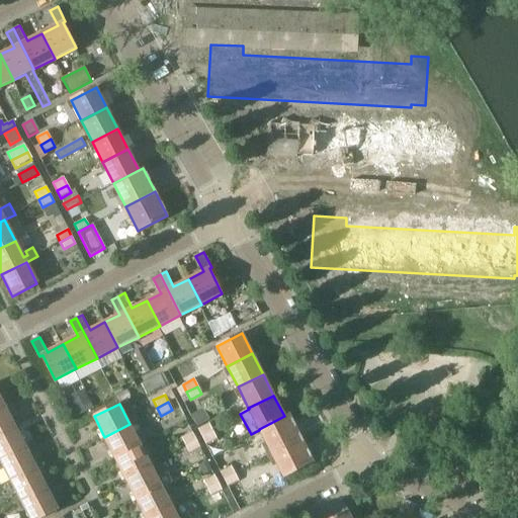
[(0,433),(14,426),(4,406),(0,407),(0,433)]
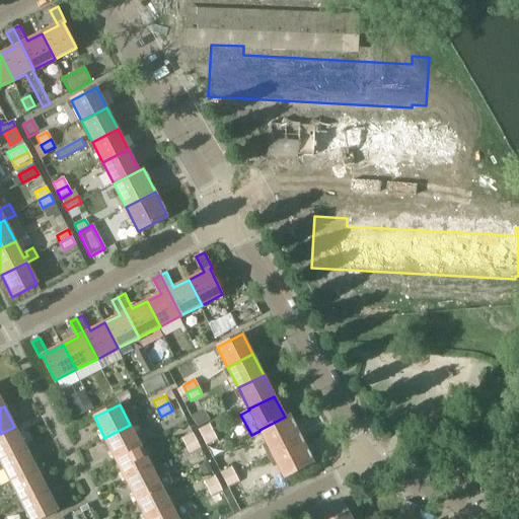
[(272,454),(301,439),(289,415),(285,417),(260,430),(260,431),(272,454)]
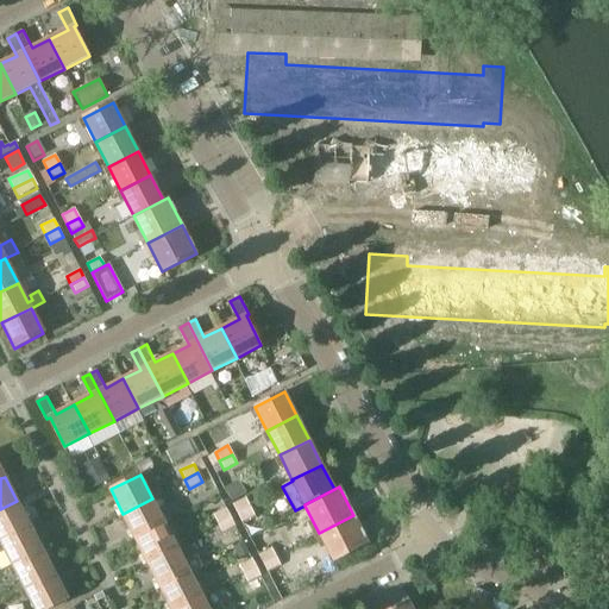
[(123,514),(136,539),(165,523),(152,498),(123,514)]
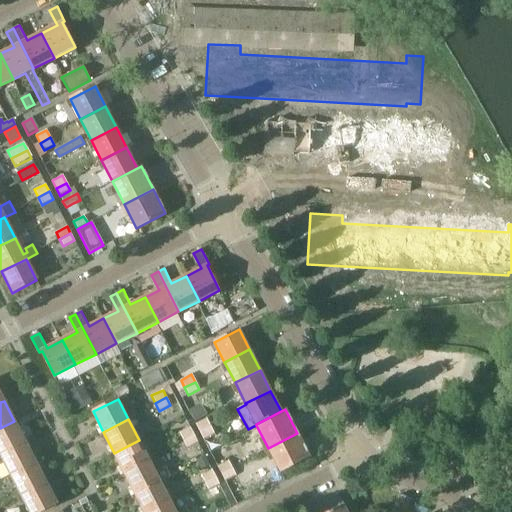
[(199,432),(210,426),(207,419),(196,424),(199,432)]
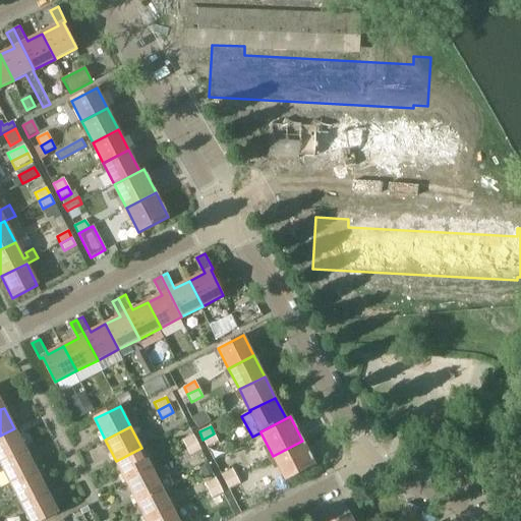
[(0,462),(25,450),(14,428),(0,436),(0,462)]
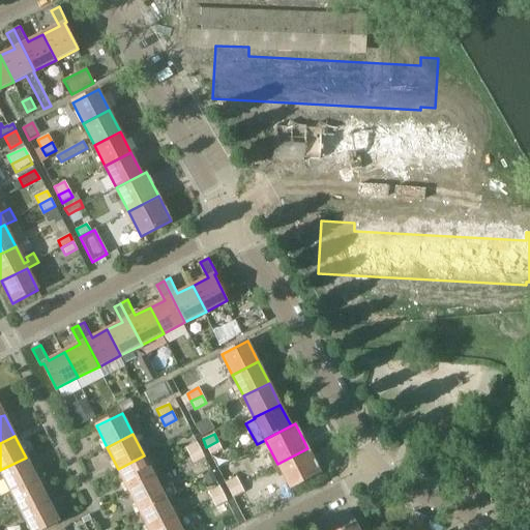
[(222,449),(217,441),(206,447),(210,454),(222,449)]
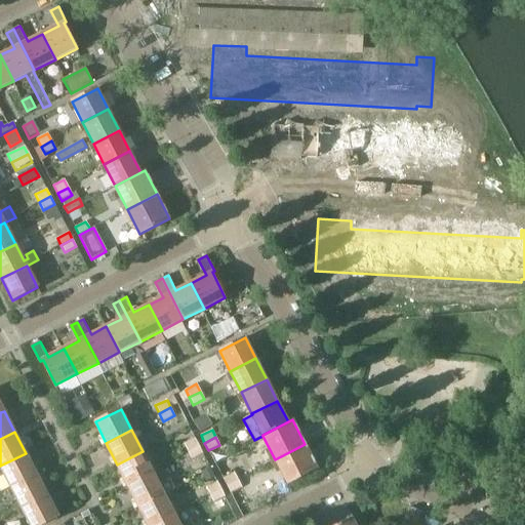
[(184,444),(188,452),(199,446),(195,438),(184,444)]
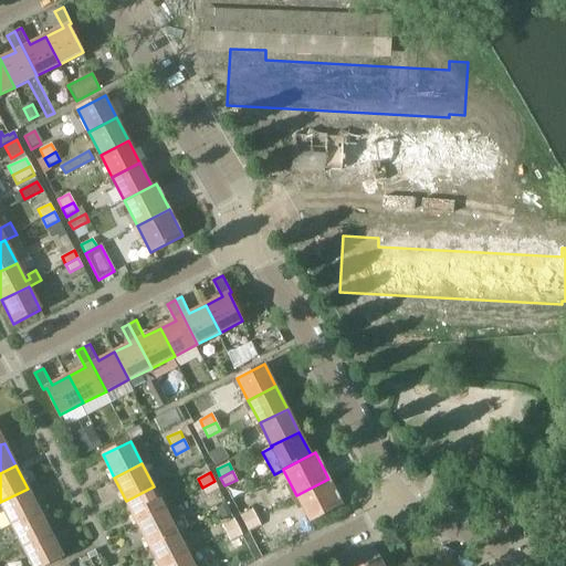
[(342,505),(328,479),(296,495),(310,522),(342,505)]
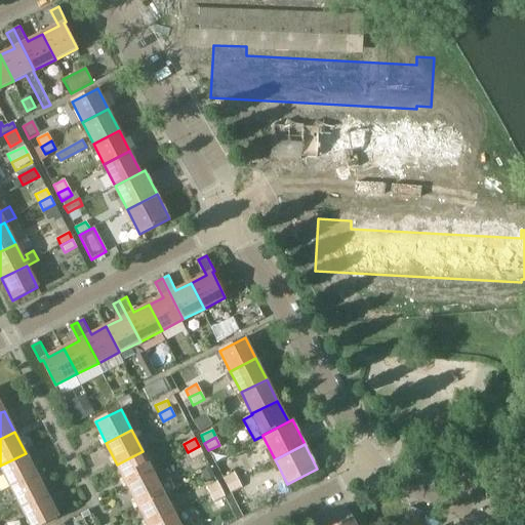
[(199,446),(188,452),(192,459),(203,454),(199,446)]
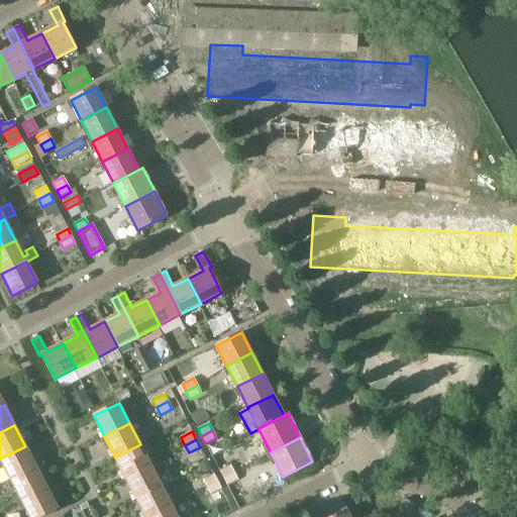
[(140,444),(115,457),(126,478),(150,466),(140,444)]
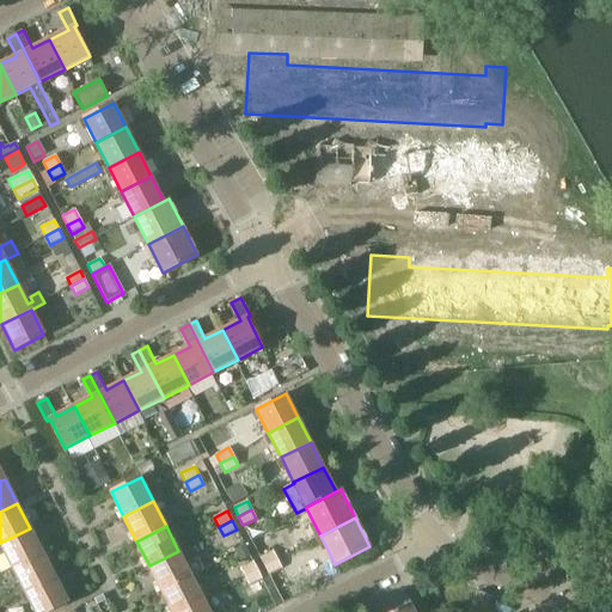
[(0,543),(12,568),(42,554),(30,528),(0,543)]
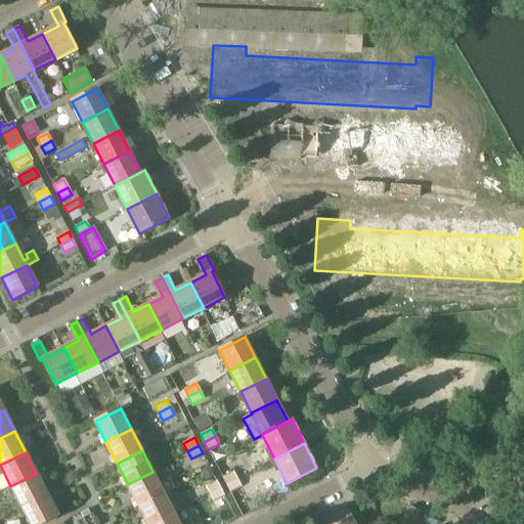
[(160,484),(153,472),(128,484),(138,506),(164,492),(174,488),(169,479),(160,484)]
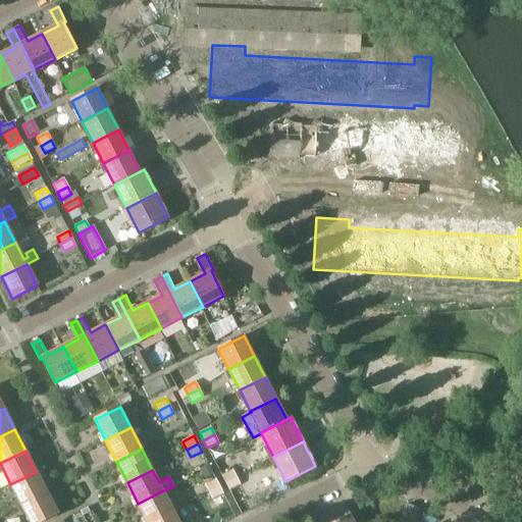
[(232,470),(221,475),(225,483),(237,477),(232,470)]
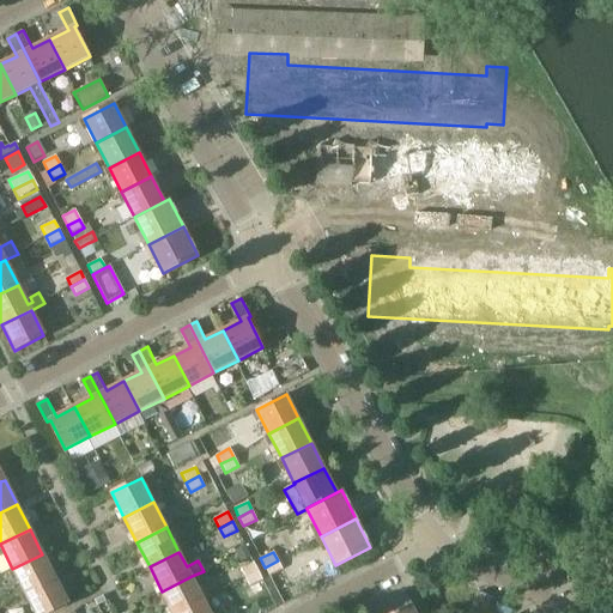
[(25,594),(55,578),(42,554),(12,569),(25,594)]
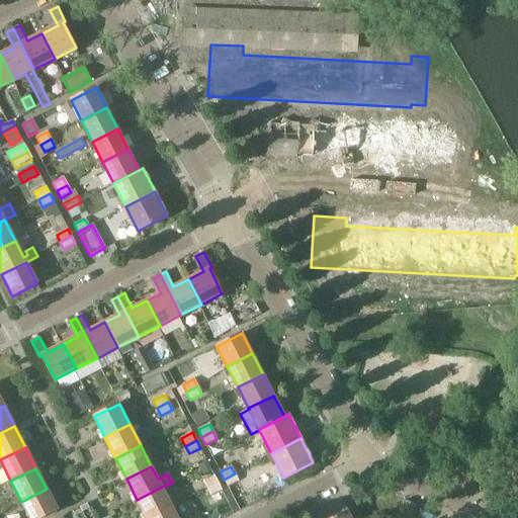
[(224,480),(228,487),(238,482),(235,473),(224,480)]
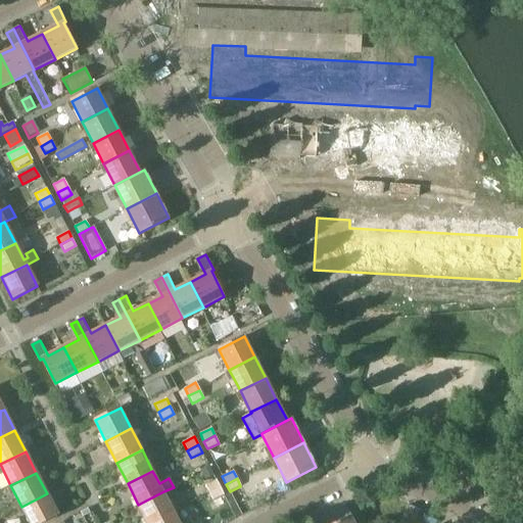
[(204,485),(208,492),(220,487),(217,479),(204,485)]
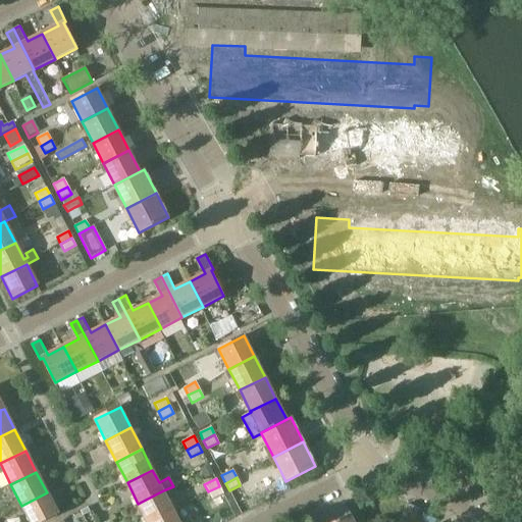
[(212,500),(223,493),(219,486),(208,491),(212,500)]
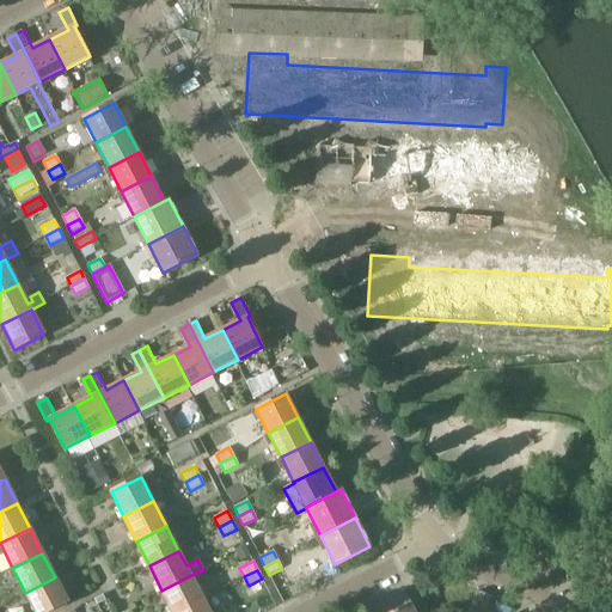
[(179,611),(204,600),(191,575),(161,591),(172,611),(179,611)]
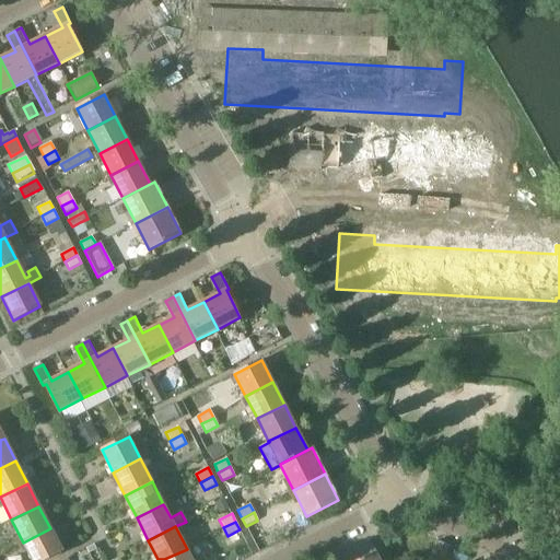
[(45,559),(62,551),(50,528),(23,543),(32,559),(45,559)]
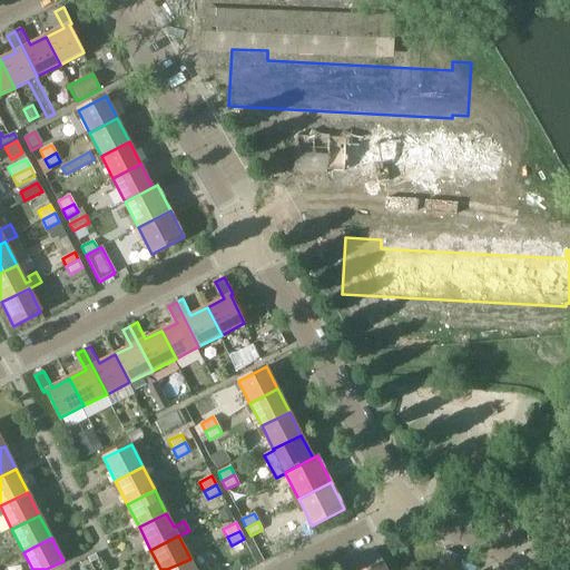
[(196,569),(195,569),(190,559),(167,569),(210,569),(208,564),(196,569)]
